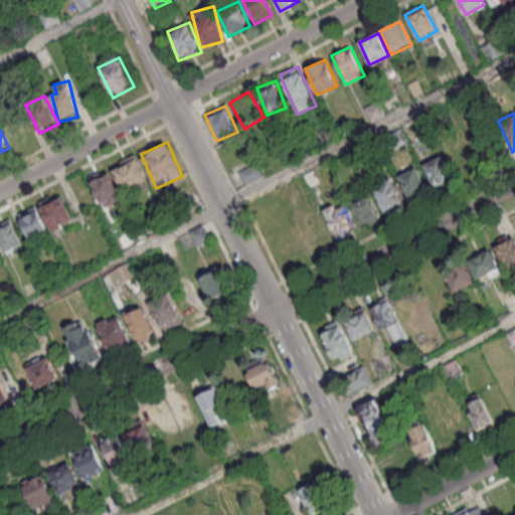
[(423,164),(443,154),(455,177),(436,187),(423,164)]
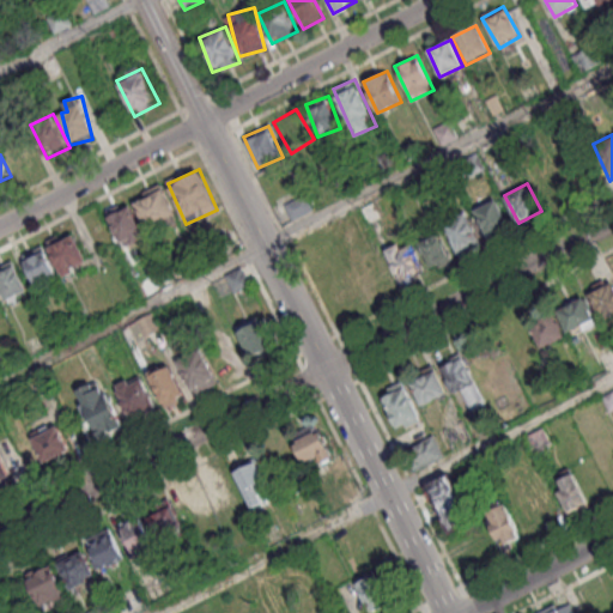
[(178,225),(163,184),(133,195),(149,237),(178,225)]
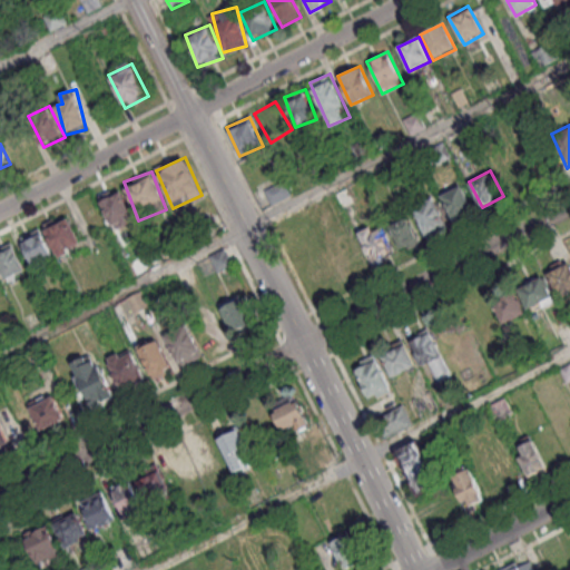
[(440,194),(461,184),(477,213),(457,224),(440,194)]
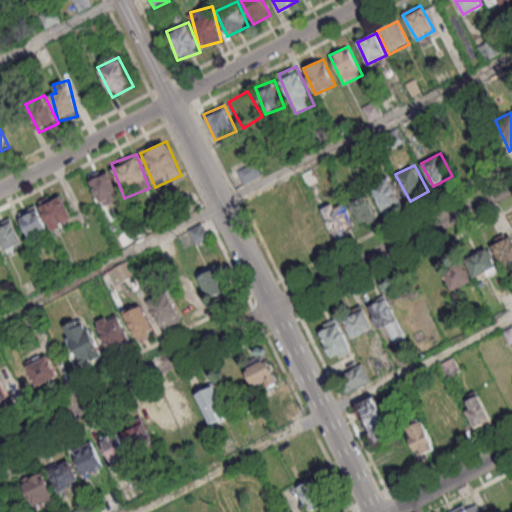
[(122,198),(107,166),(88,176),(103,207),(122,198)]
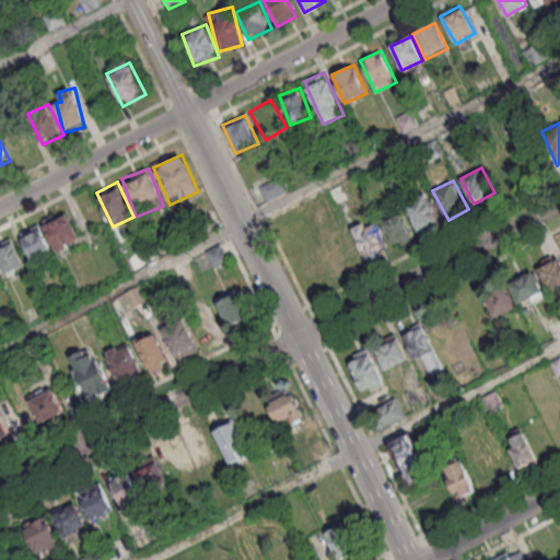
[(260,188),(266,200),(281,194),(276,182),(260,188)]
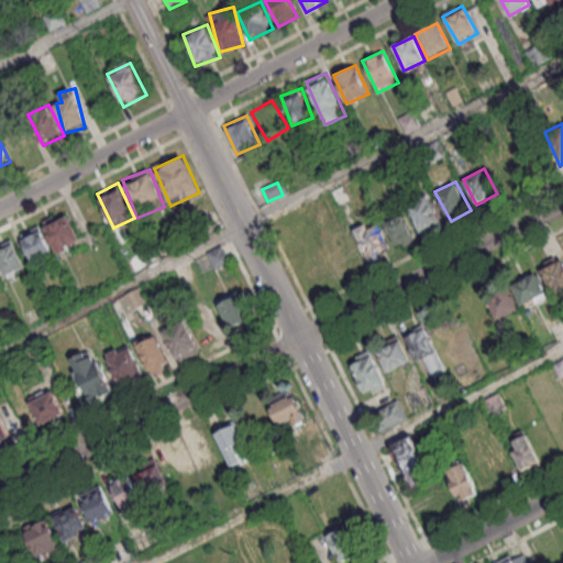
[(405,205),(428,192),(443,222),(439,224),(441,229),(430,234),(428,229),(420,233),(405,205)]
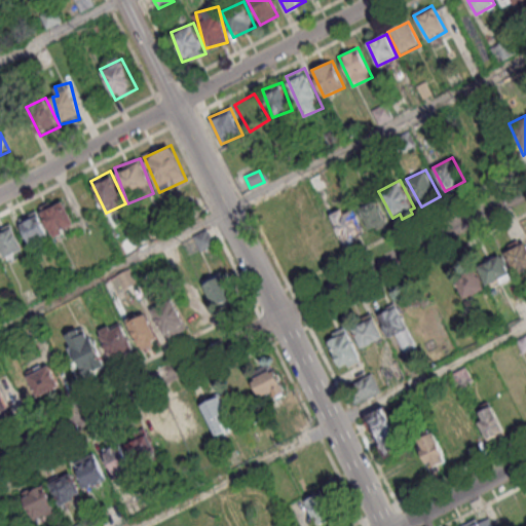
[(358,207),(377,197),(389,224),(378,229),(376,226),(368,230),(358,207)]
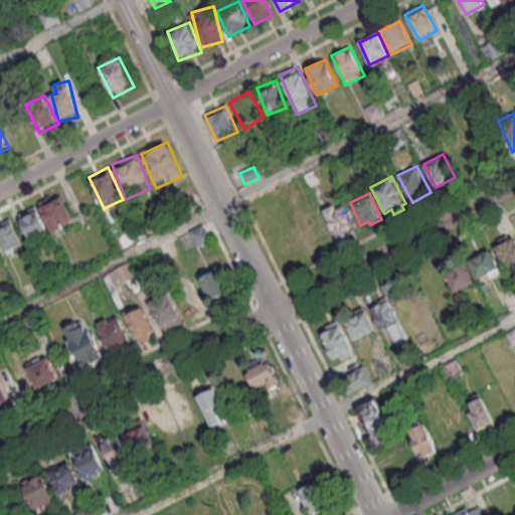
[(39,205),(52,231),(73,220),(60,194),(39,205)]
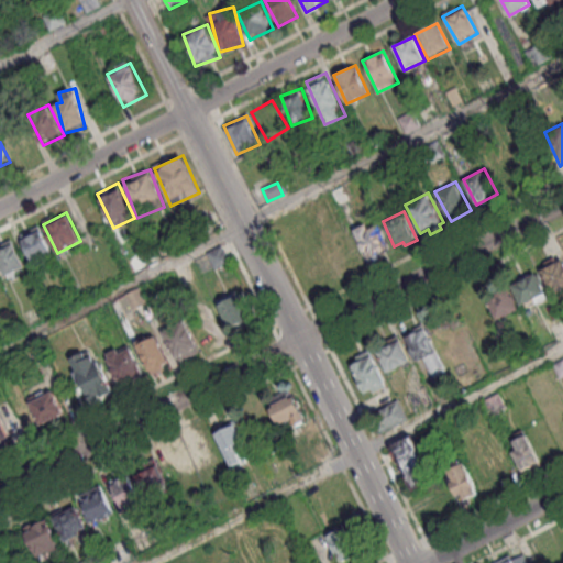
[(353,229),(365,222),(368,227),(378,222),(392,247),(379,253),(383,257),(371,264),(353,229)]
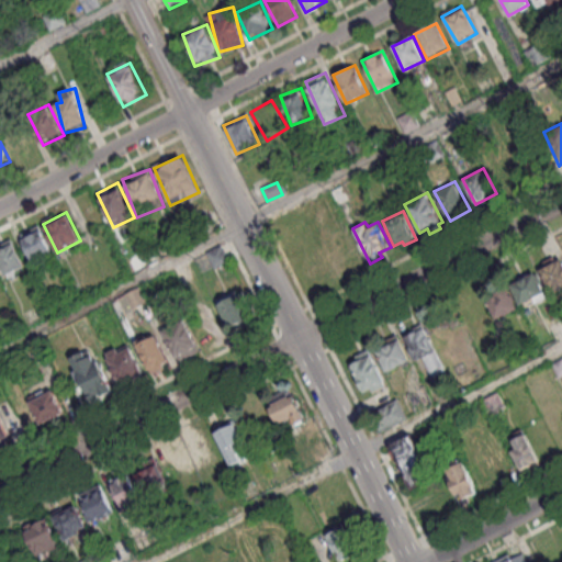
[(19,236),(34,262),(54,251),(38,225),(19,236)]
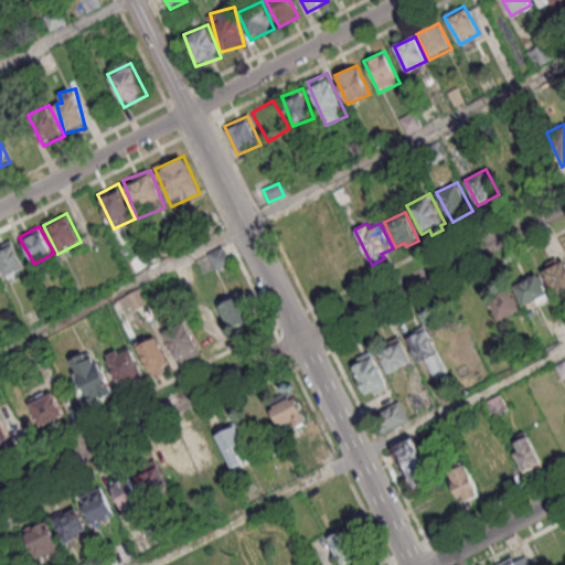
[(331,242),(347,277),(363,269),(348,234),(331,242)]
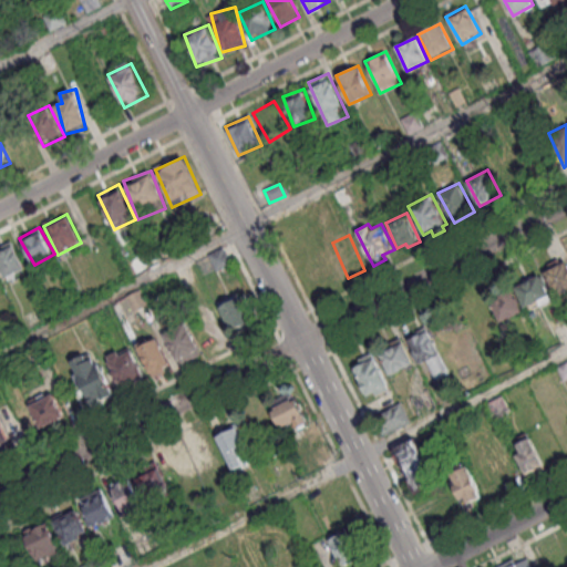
[(26,271),(14,244),(0,249),(0,266),(6,279),(26,271)]
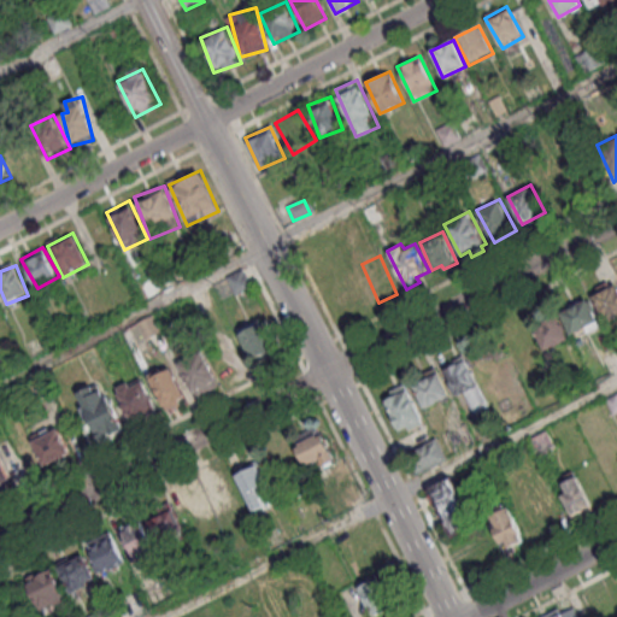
[(225,276),(234,294),(251,287),(242,268),(225,276)]
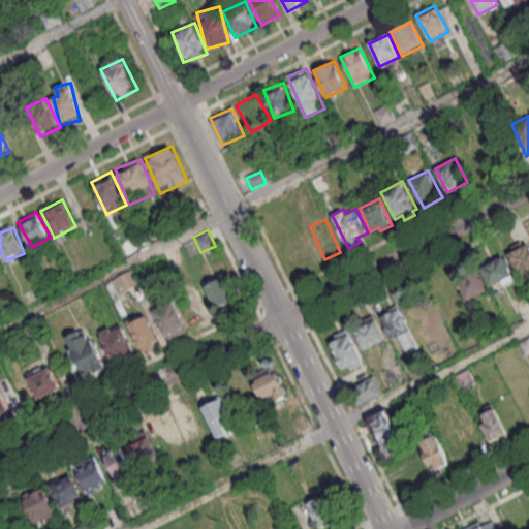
[(507,253),(512,251),(509,246),(520,241),(523,246),(528,243),(528,278),(523,282),(507,253)]
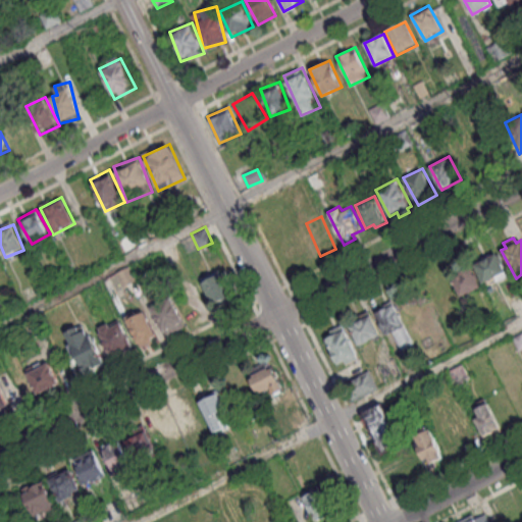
[(474,263),(497,251),(513,283),(490,295),(474,263)]
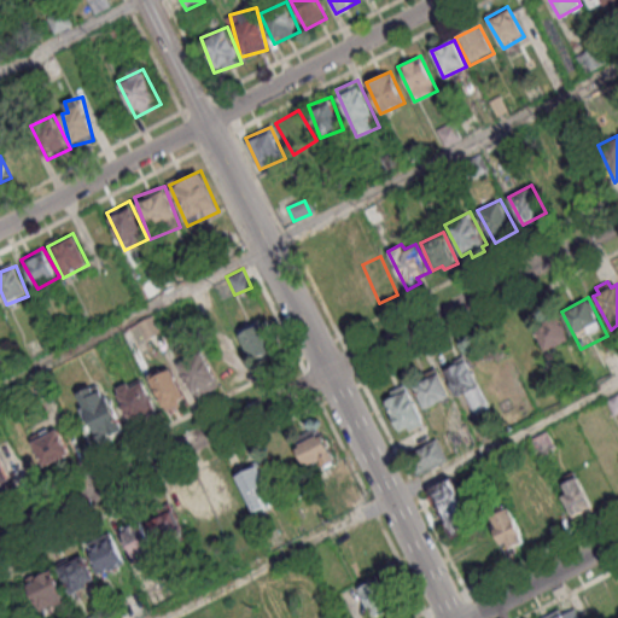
[(135,322),(144,339),(162,331),(153,314),(135,322)]
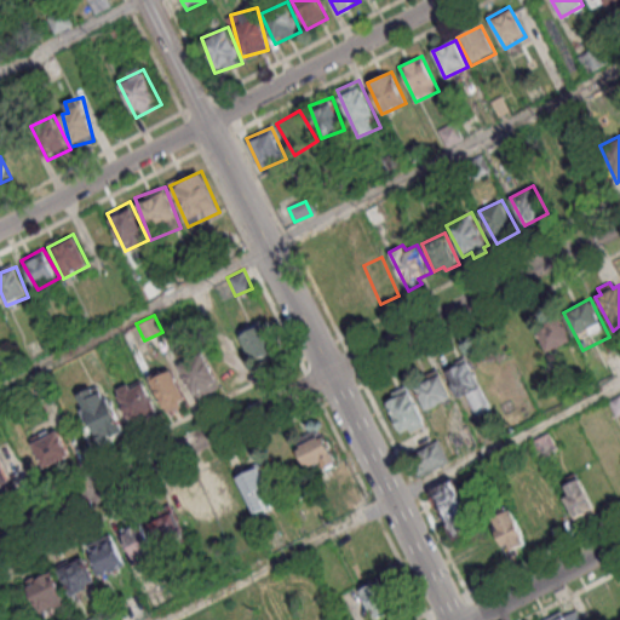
[(535,326),(557,315),(573,345),(551,357),(535,326)]
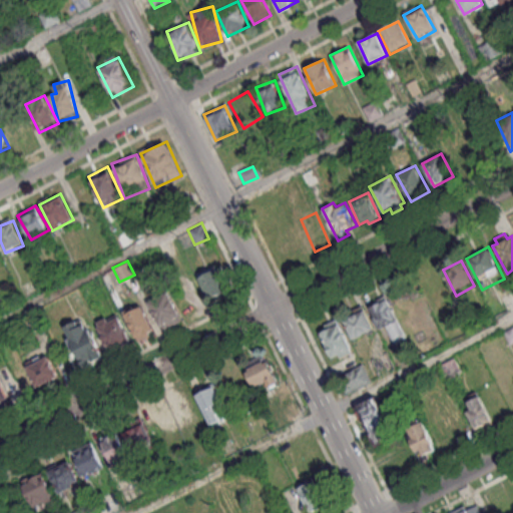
[(194,276),(210,308),(221,302),(218,296),(226,292),(214,267),(194,276)]
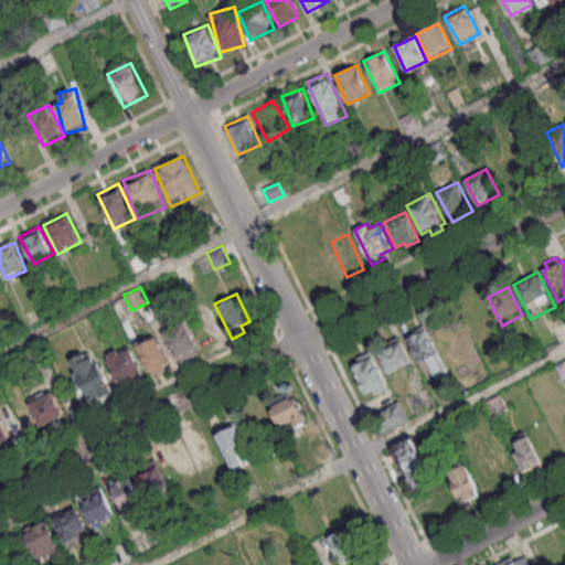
[(163,331),(180,363),(202,351),(187,320),(163,331)]
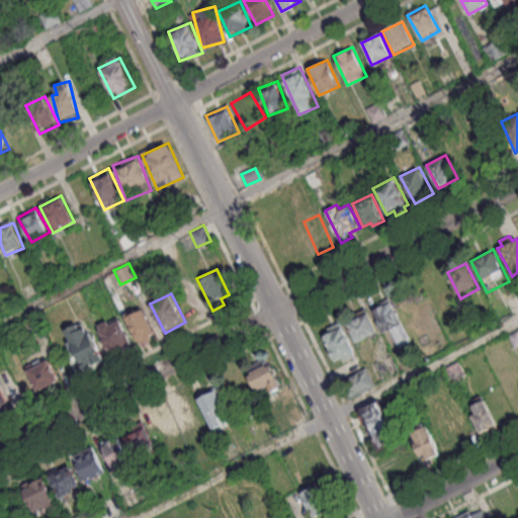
[(373,308),(384,332),(390,329),(398,346),(410,340),(391,298),(373,308)]
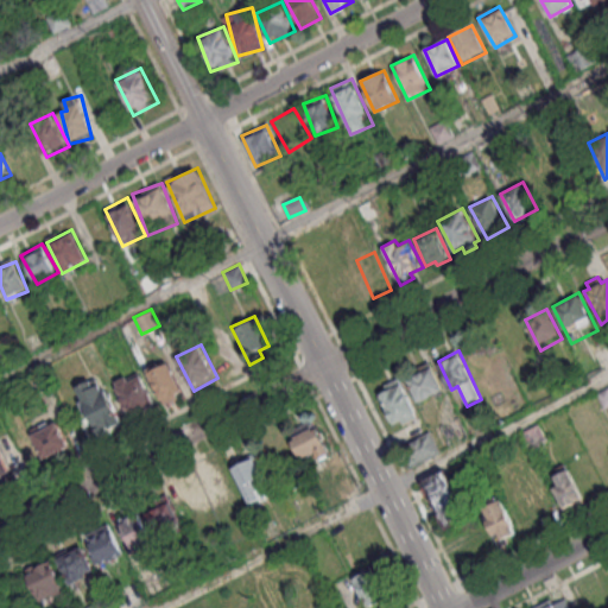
[(144,369),(159,405),(177,397),(176,392),(182,390),(169,359),(144,369)]
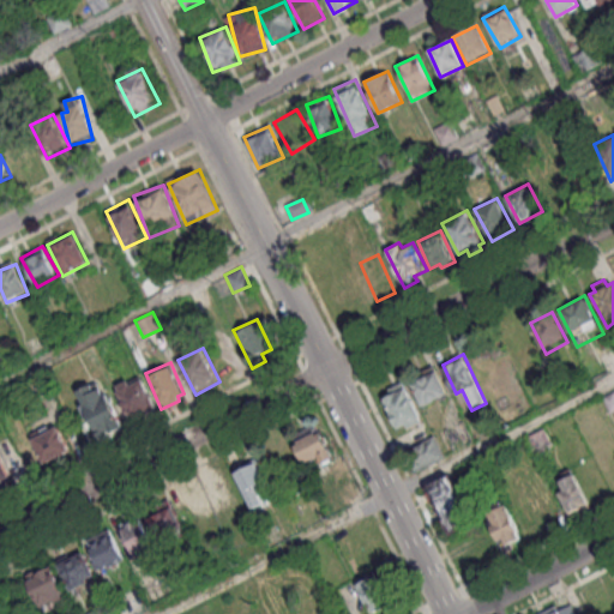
[(410,378),(423,405),(446,393),(434,367),(410,378)]
